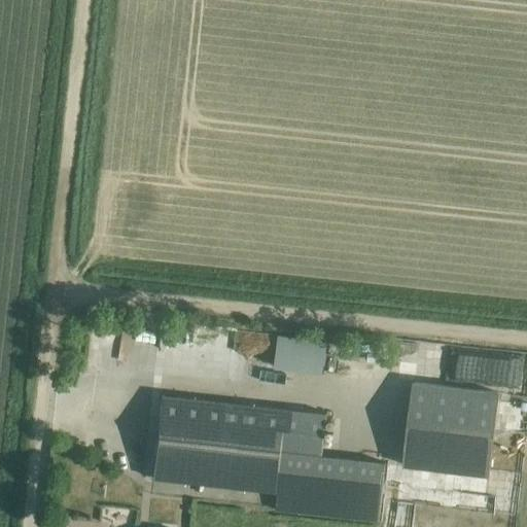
[(279,337),(276,361),(295,363),(299,339),(279,337)]
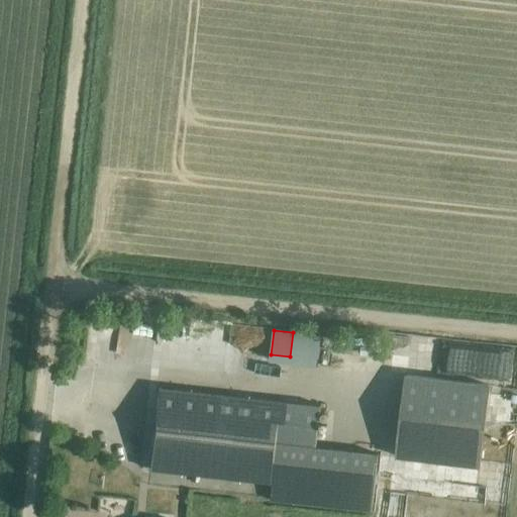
[(320,332),(319,357),(330,358),(331,333),(320,332)]
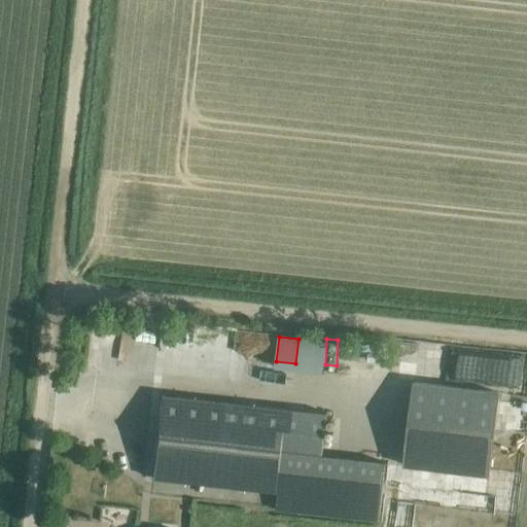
[(405,466),(488,476),(497,393),(414,383),(405,466)]
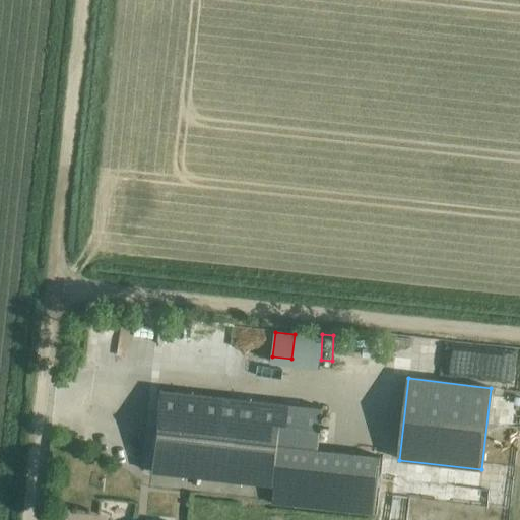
[(383,456),(318,449),(322,408),(180,392),(159,390),(150,472),(171,474),(192,476),(201,477),(272,485),(270,506),(375,518),(383,456)]
